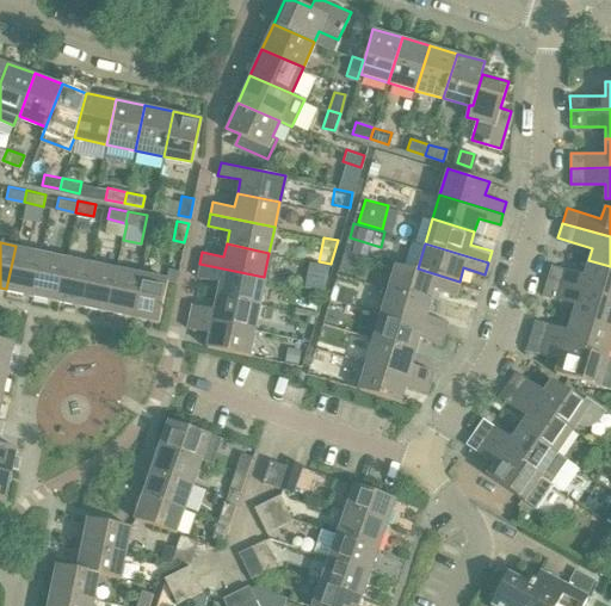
[(31,295),(41,252),(16,246),(6,289),(31,295)]
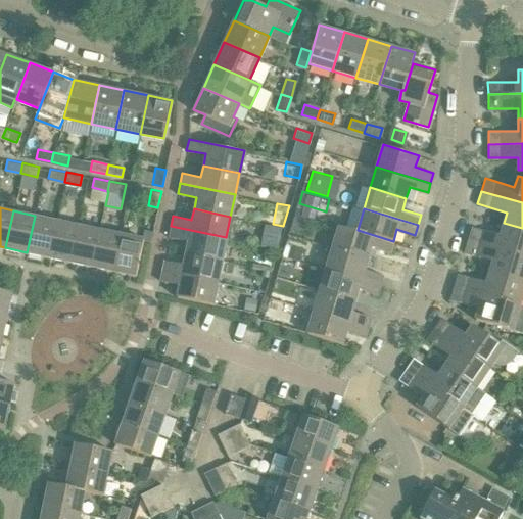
[(295,213),(291,225),(302,229),(306,216),(295,213)]
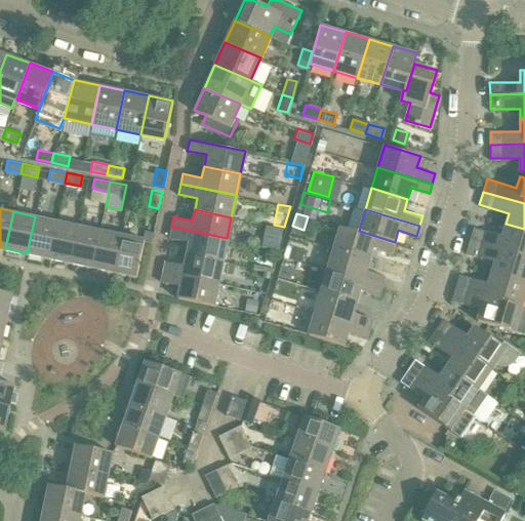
[(49,257),(56,221),(35,216),(27,253),(49,257)]
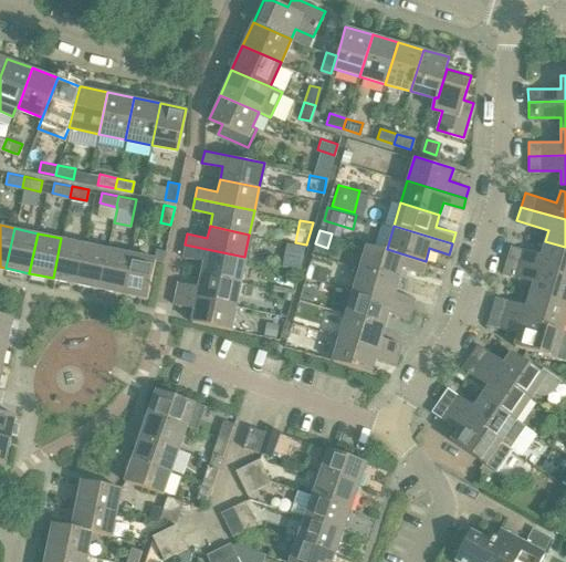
[(76,282),(84,243),(61,238),(53,278),(76,282)]
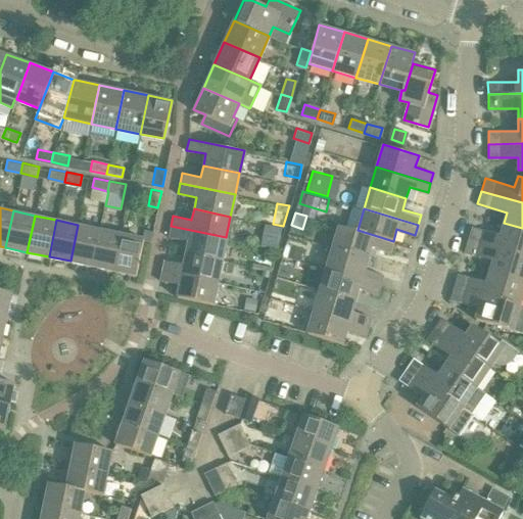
[(522,254),(522,228),(504,223),(501,233),(471,225),(467,238),(522,254)]
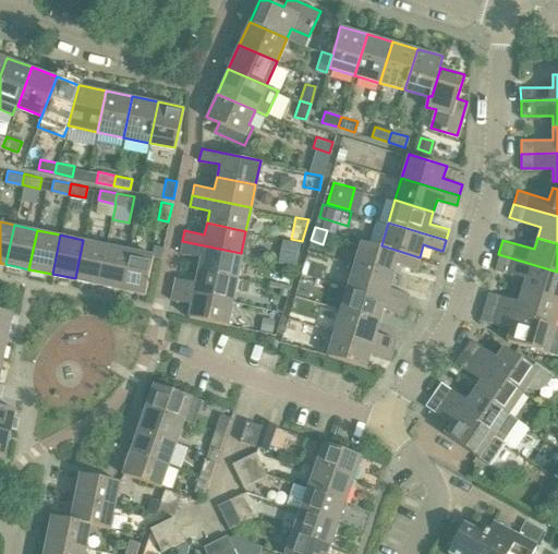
[(98,284),(106,244),(83,240),(75,278),(98,284)]
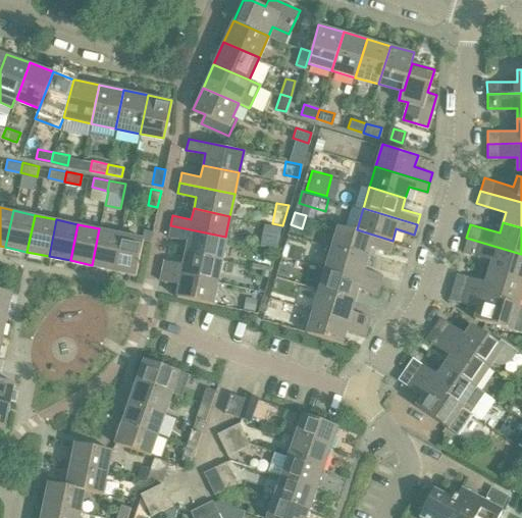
[(389,251),(392,241),(393,241),(357,229),(338,224),(331,246),(367,257),(370,245),(389,251)]
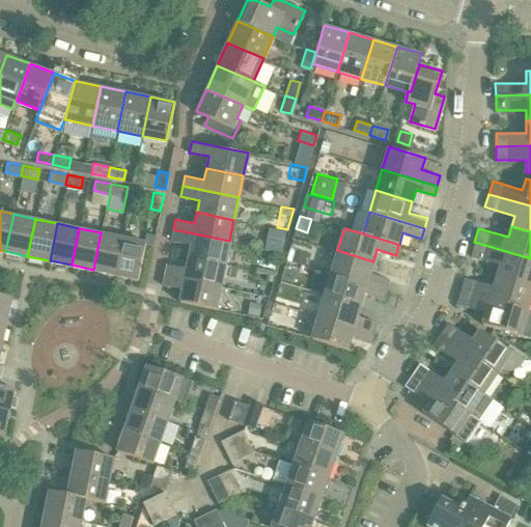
[(225,262),(229,241),(173,229),(171,240),(190,244),(188,255),(225,262)]
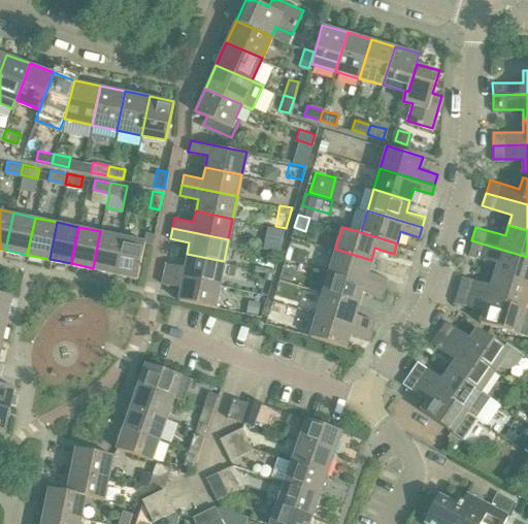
[(116,272),(124,235),(100,231),(93,268),(116,272)]
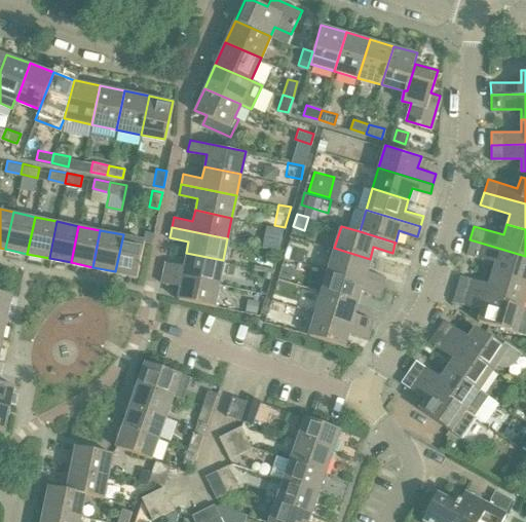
[(137,275),(144,239),(123,234),(115,271),(137,275)]
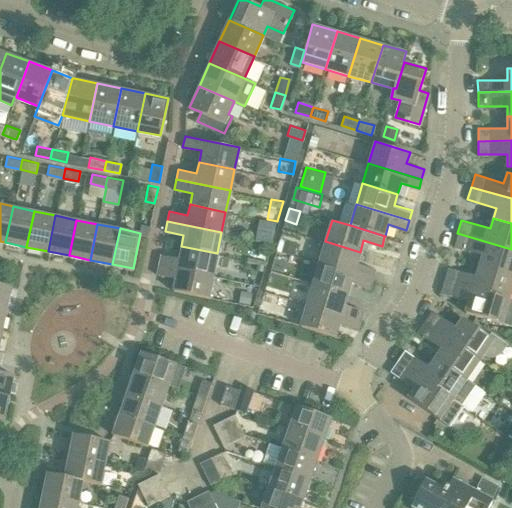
[(511,274),(511,249),(457,233),(454,245),(482,254),(479,264),(511,274)]
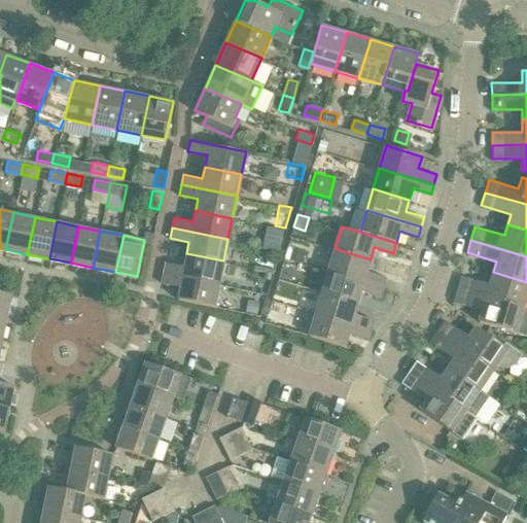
[(383,285),(386,276),(367,271),(371,259),(335,248),(328,269),(383,285)]
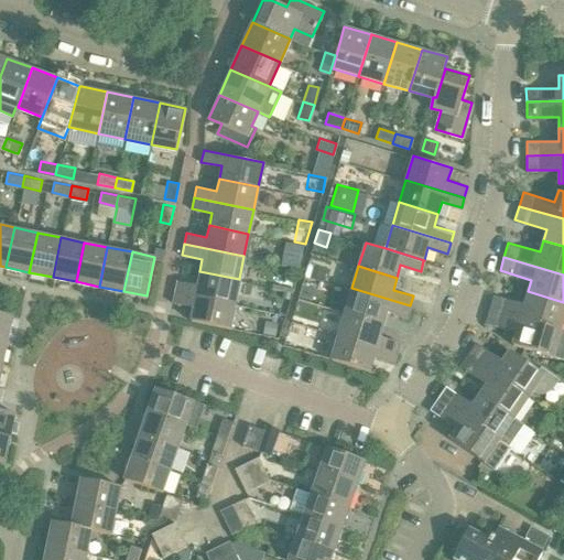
[(234,303),(239,279),(199,271),(197,283),(176,280),(174,291),(234,303)]
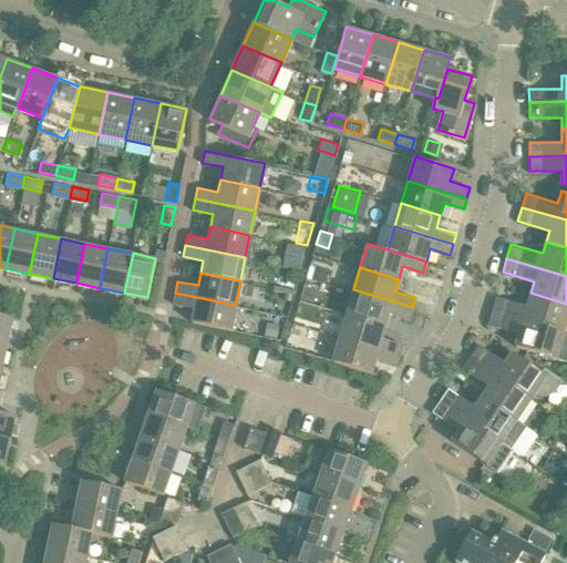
[(275,289),(272,303),(287,306),(290,293),(275,289)]
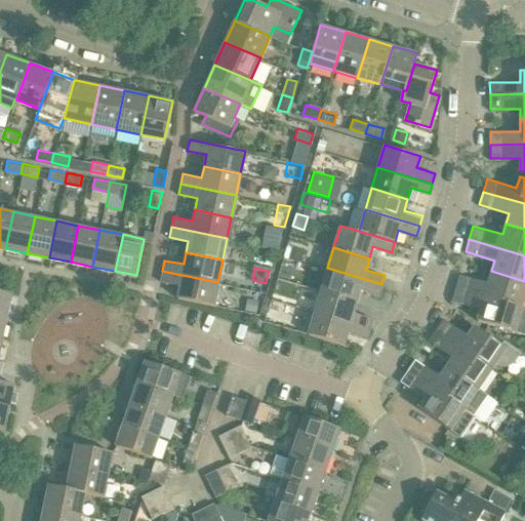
[(378,294),(381,284),(327,268),(321,289),(357,301),(360,289),(378,294)]
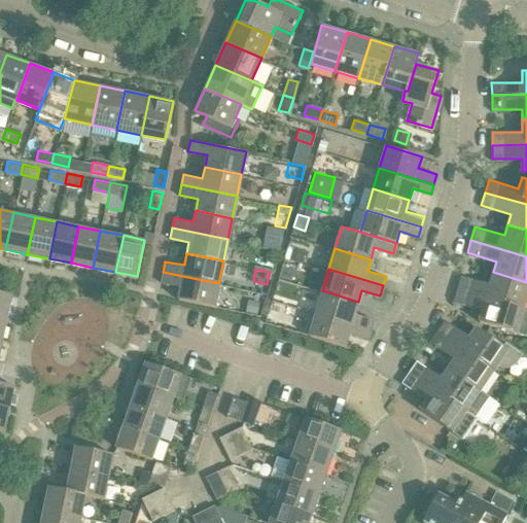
[(214,306),(218,283),(163,272),(161,281),(180,285),(177,298),(214,306)]
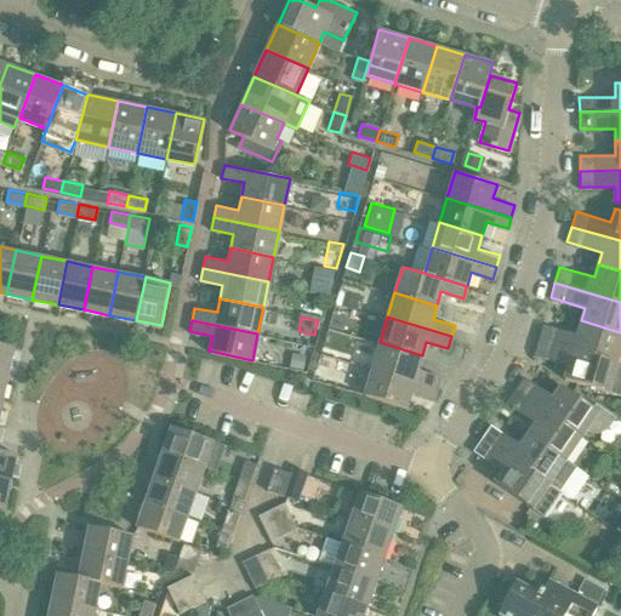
[(620,347),(620,332),(581,320),(577,332),(542,323),(539,337),(617,361),(620,347)]
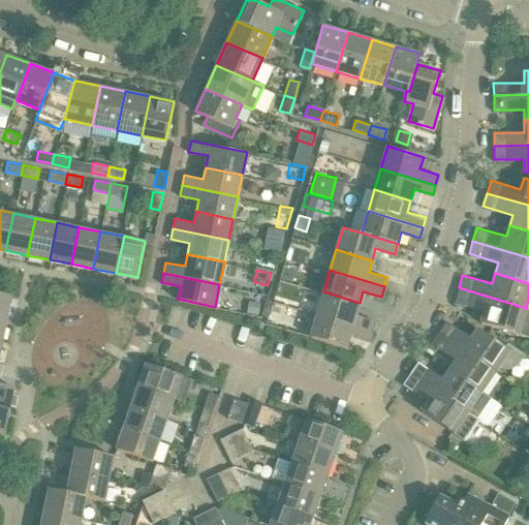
[(528,333),(528,308),(526,308),(459,287),(455,301),(484,310),(480,321),(518,333),(519,332),(528,335),(528,333)]
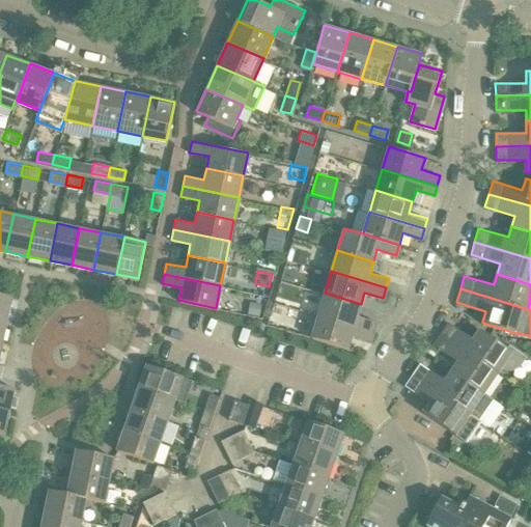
[(0,315),(7,317),(12,296),(0,293),(0,315)]
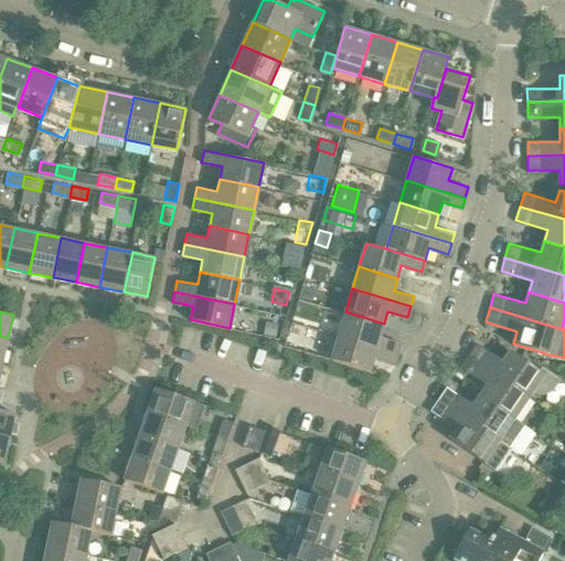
[(397,352),(401,341),(380,336),(384,324),(345,311),(338,335),(397,352)]
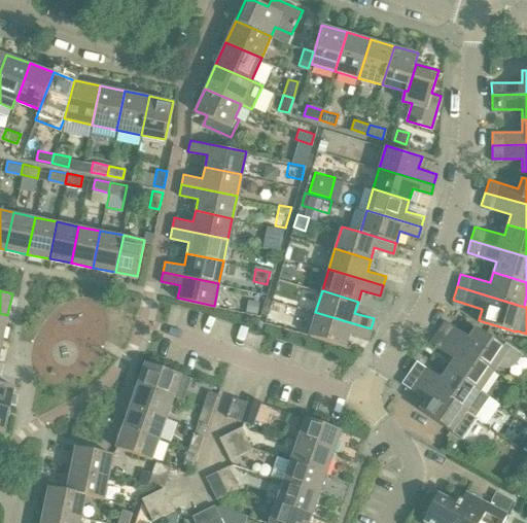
[(257,312),(259,300),(248,298),(246,310),(257,312)]
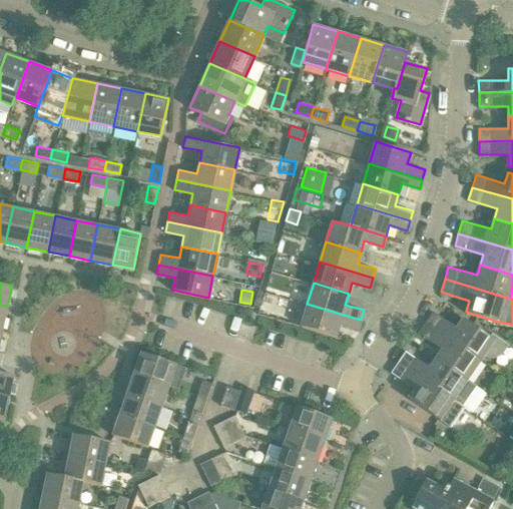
[(358,330),(361,320),(307,304),(301,325),(336,336),(340,324),(358,330)]
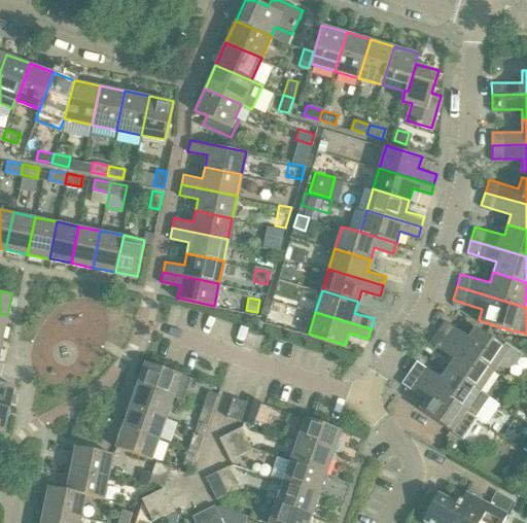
[(469,336),(444,318),(436,329),(494,370),(497,364),(503,367),(508,365),(514,363),(521,353),(507,343),(505,346),(476,326),(469,336)]
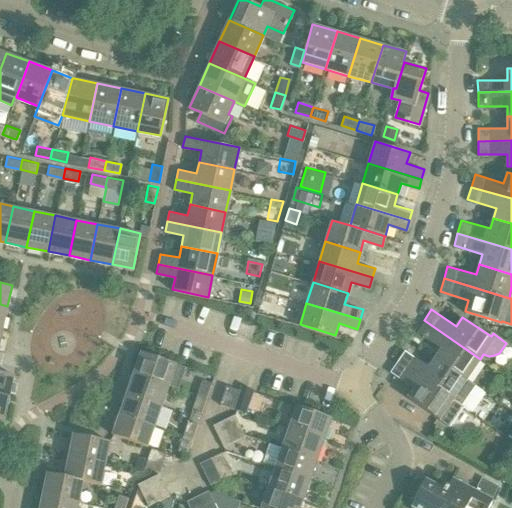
[(466,378),(480,359),(424,320),(417,331),(441,348),(435,356),(466,378)]
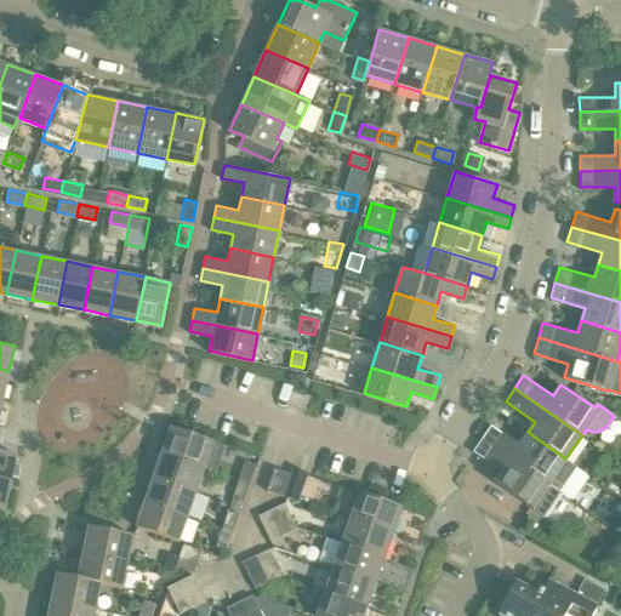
[(490,423),(482,437),(559,490),(569,496),(569,495),(574,495),(585,478),(585,473),(585,472),(565,458),(528,432),(520,444),(490,423)]
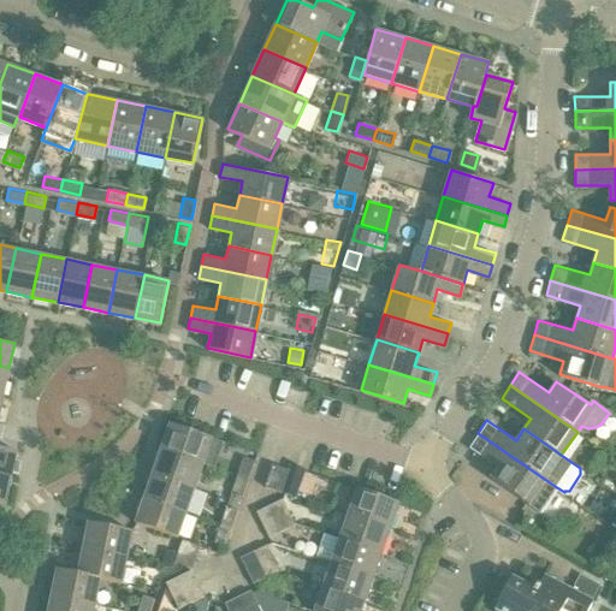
[(170,421),(161,448),(202,462),(214,467),(223,439),(212,435),(170,421)]
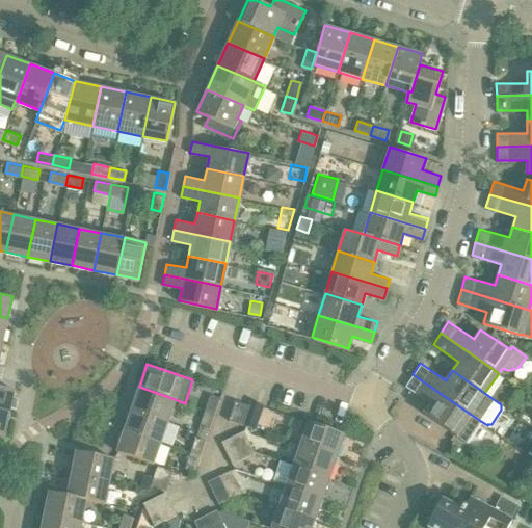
[(466,441),(479,420),(413,374),(405,386),(430,402),(424,413),(466,441)]
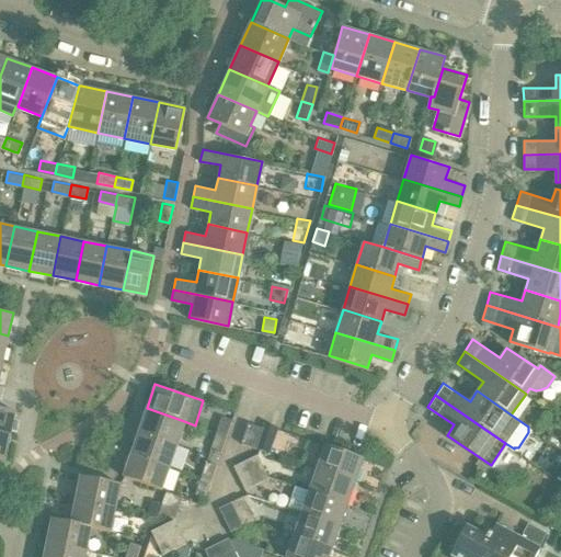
[(0,431),(10,433),(15,410),(0,407),(0,431)]
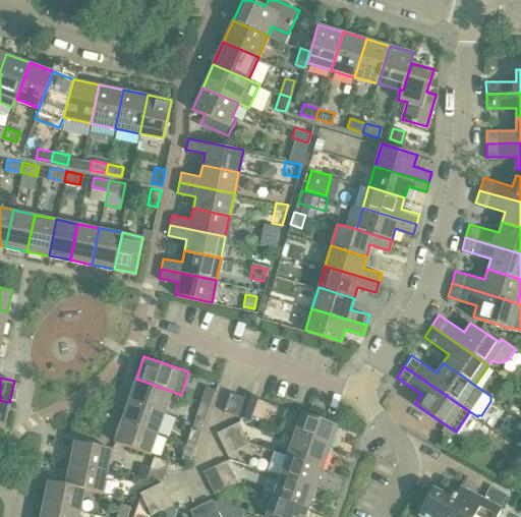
[(136,379),(129,399),(164,411),(171,391),(136,379)]
